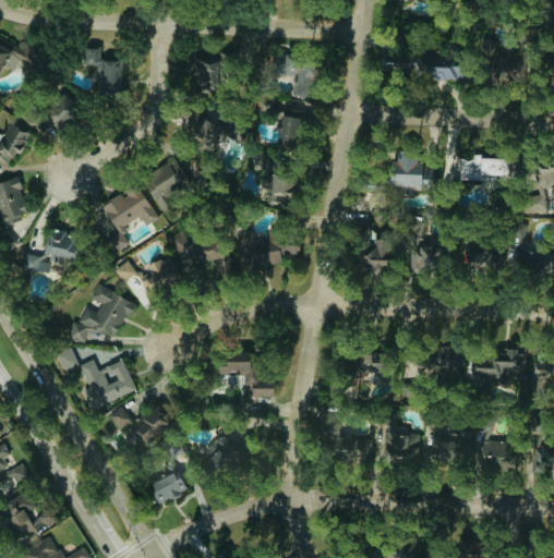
[(544,63),(544,32),(526,32),(526,62),(544,63)]
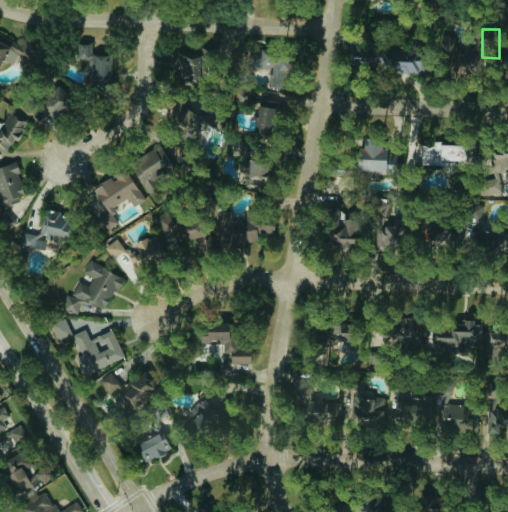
[(28,53),(36,57),(38,54),(2,33),(0,36),(0,58),(13,66),(17,60),(23,63),(28,53)]
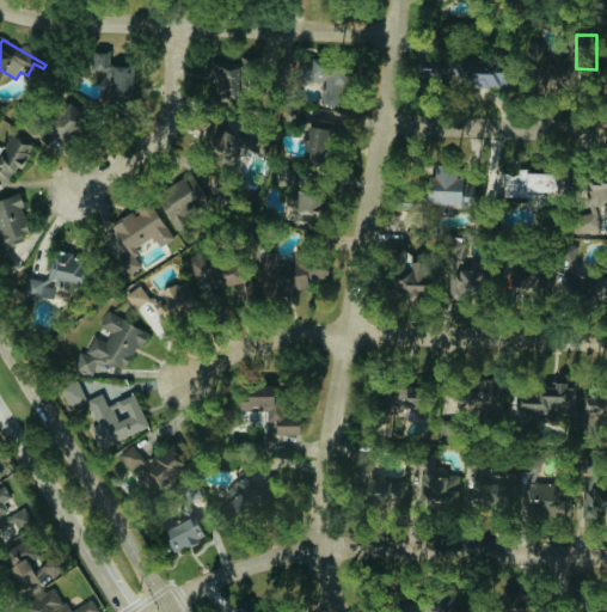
[(534,68),(552,71),(556,46),(538,42),(534,68)]
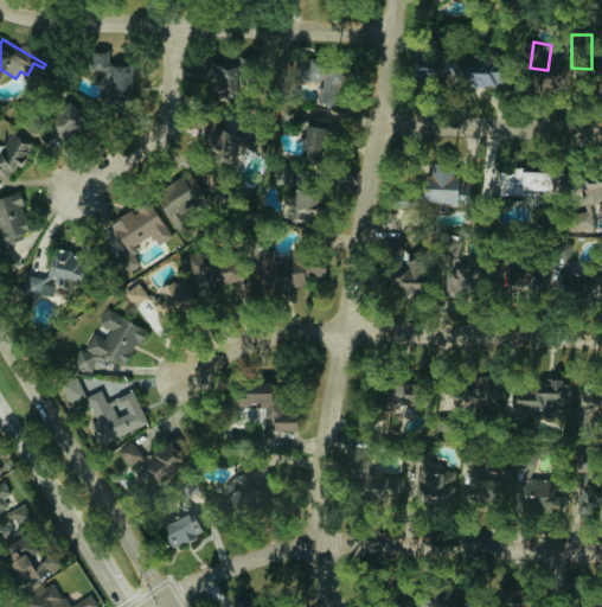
[(143,65),(121,64),(122,52),(108,52),(107,74),(117,74),(116,95),(142,96),(143,65)]
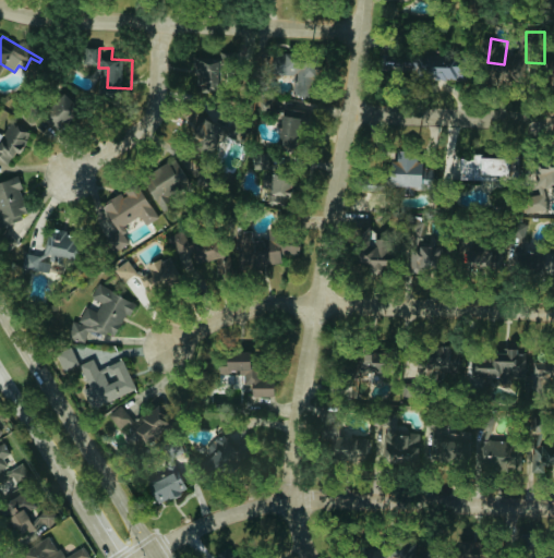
[(237,88),(245,56),(227,51),(225,62),(212,59),(208,73),(221,76),(219,84),(237,88)]
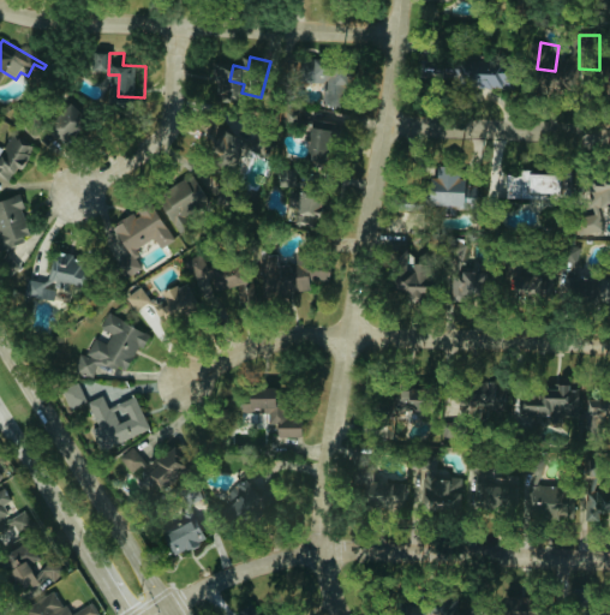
[(359,97),(359,85),(368,85),(368,59),(324,60),(326,81),(340,81),(341,97),(359,97)]
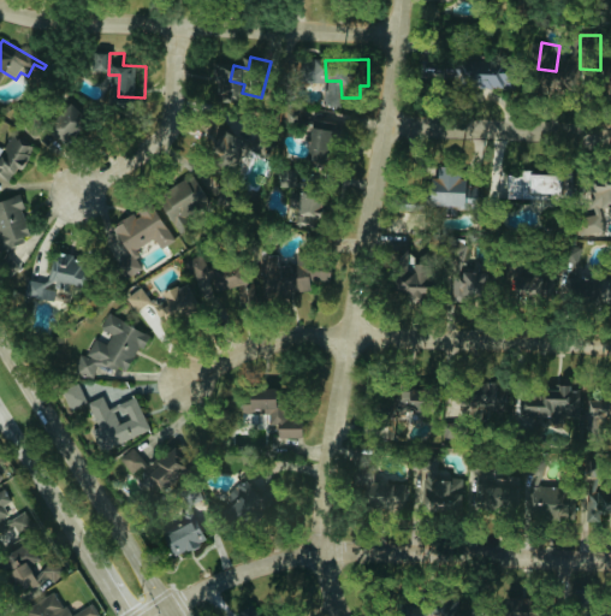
[(528,87),(529,61),(493,59),(492,84),(528,87)]
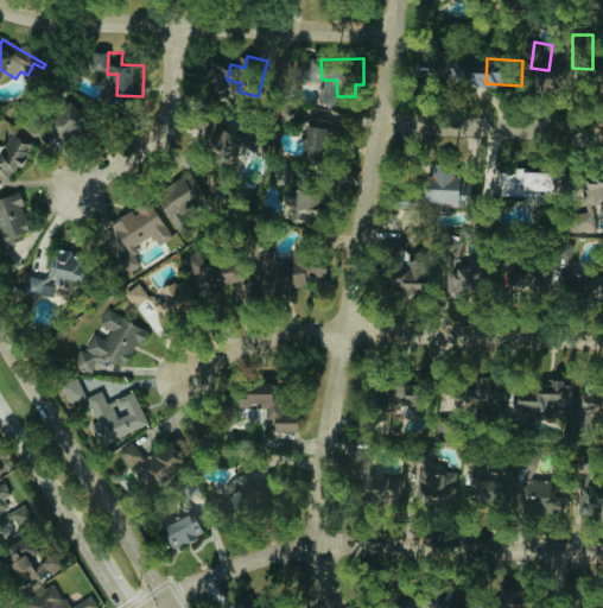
[(82,133),(81,97),(51,99),(54,145),(75,144),(74,133),(82,133)]
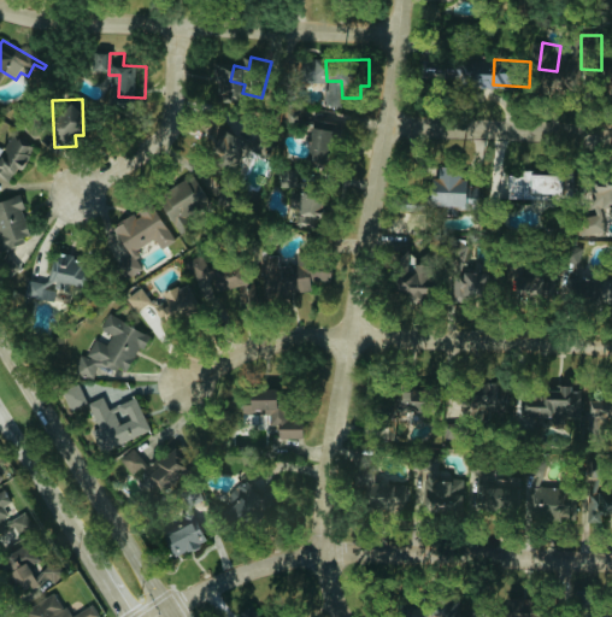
[(209,164),(231,178),(249,147),(228,134),(209,164)]
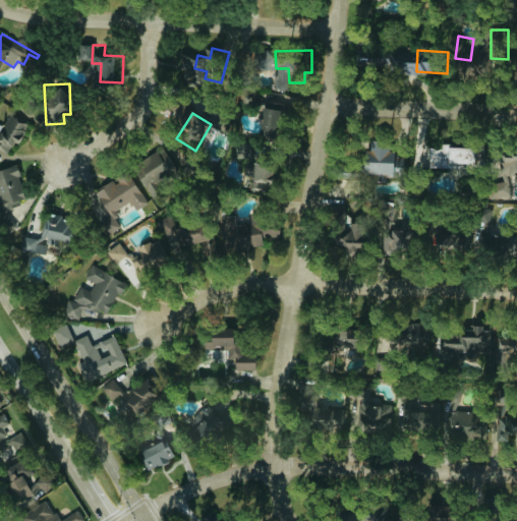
[(474,149),(429,148),(429,168),(473,170),(474,149)]
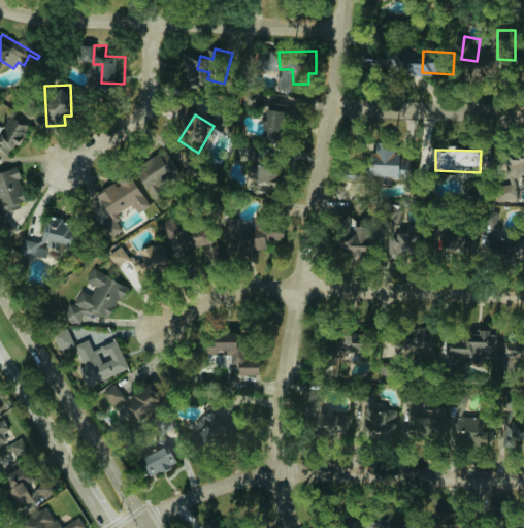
[(152,200),(162,194),(157,184),(178,171),(166,151),(134,168),(152,200)]
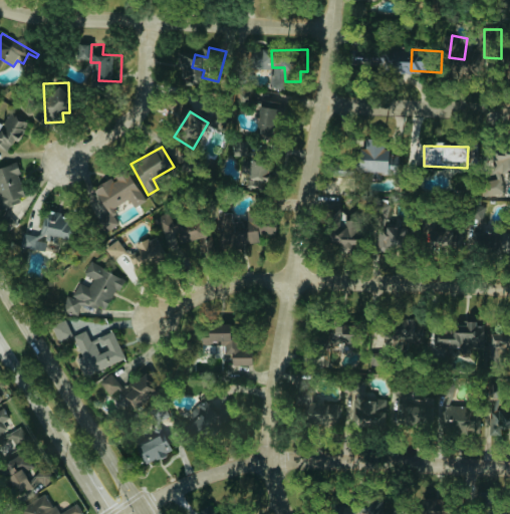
[(385,171),(408,175),(411,156),(366,149),(365,155),(358,154),(354,174),(363,176),(362,182),(383,185),(385,171)]
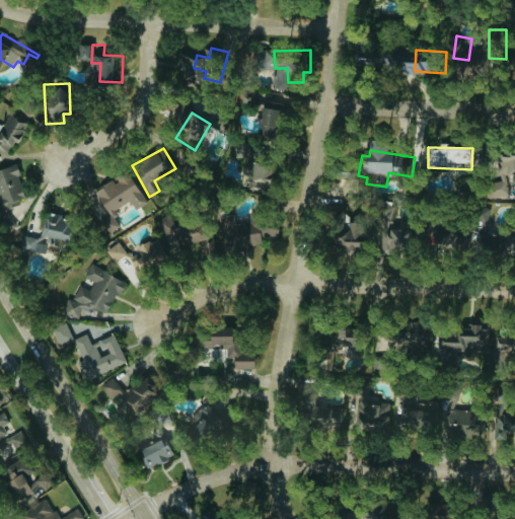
[(485,197),(509,199),(510,188),(514,189),(514,157),(482,155),(481,173),(487,173),(485,197)]
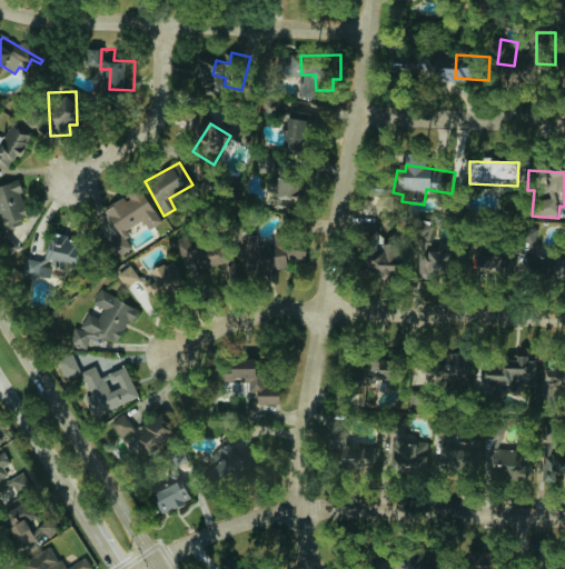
[(0,185),(0,231),(31,221),(17,180),(0,185)]
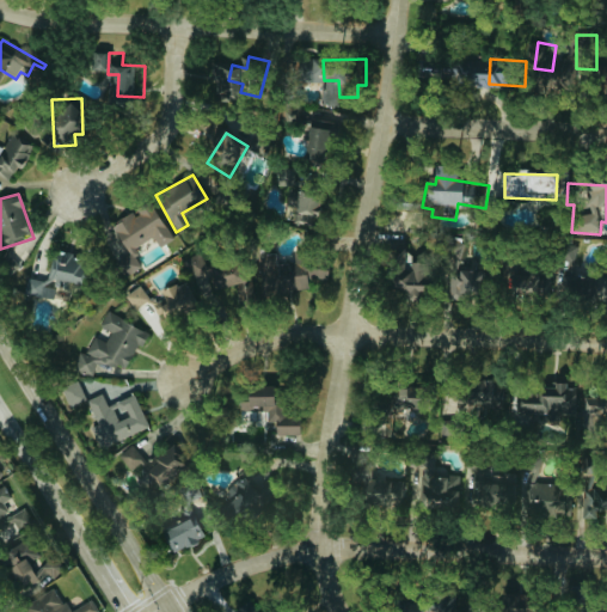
[(129,252),(153,237),(160,248),(173,239),(149,201),(133,210),(133,212),(112,225),(129,252)]
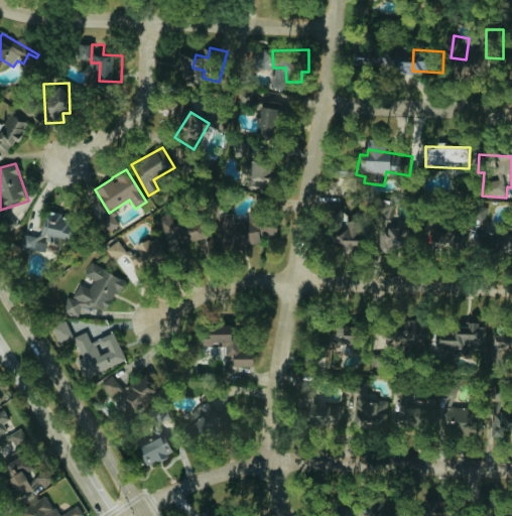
[(22,235),(21,251),(46,252),(46,242),(58,243),(58,238),(68,238),(70,215),(45,213),(43,236),(22,235)]
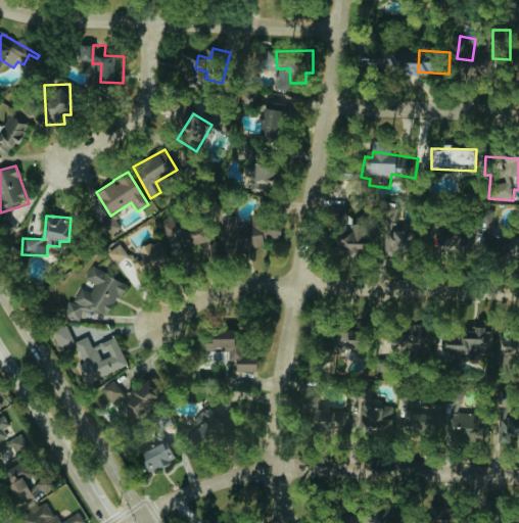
[(198,232),(197,232),(193,221),(176,226),(173,217),(157,222),(163,239),(138,247),(141,255),(137,257),(141,267),(200,246),(200,254),(205,254),(224,247),(253,248),(253,250),(265,250),(265,242),(275,242),(281,240),(281,225),(239,226),(236,217),(221,218),(222,224),(198,232)]
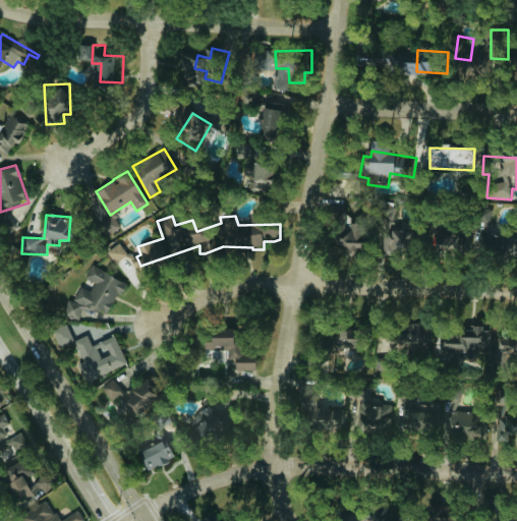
[(15,226),(5,217),(0,222),(0,224),(8,233),(15,226)]
